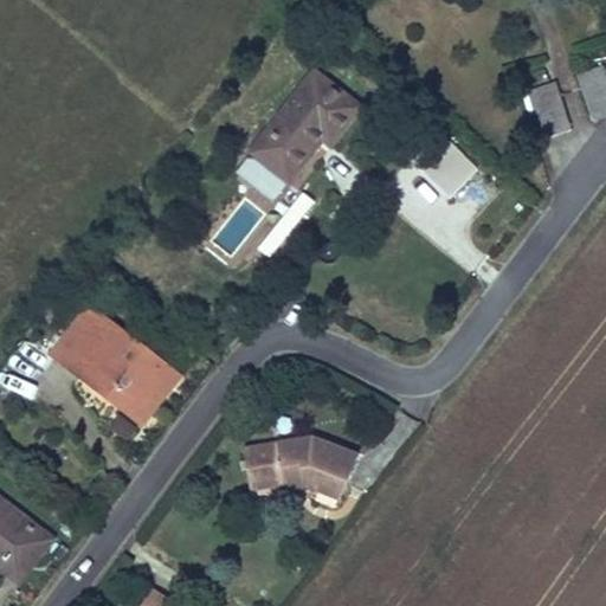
[(361,97),(311,60),(251,142),(291,172),(324,127),(334,134),(361,97)]
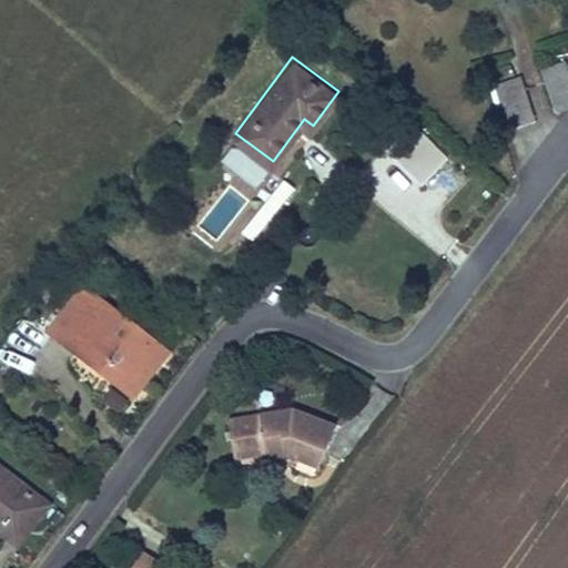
[(544,69),(560,113),(567,110),(567,64),(567,61),(544,69)]
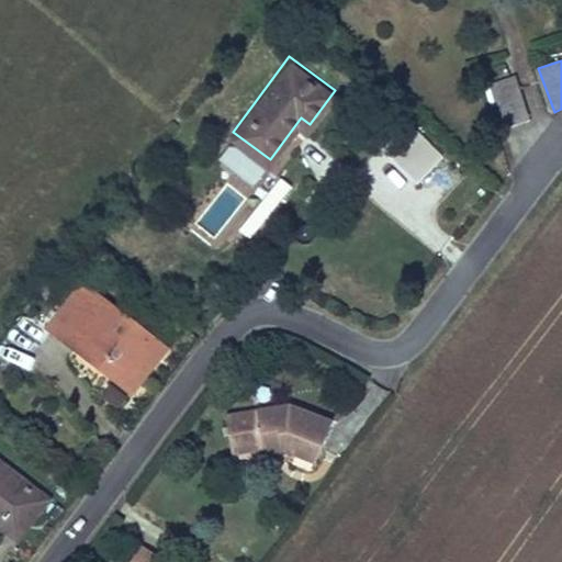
[(518,76),(495,83),(512,127),(534,120),(518,76)]
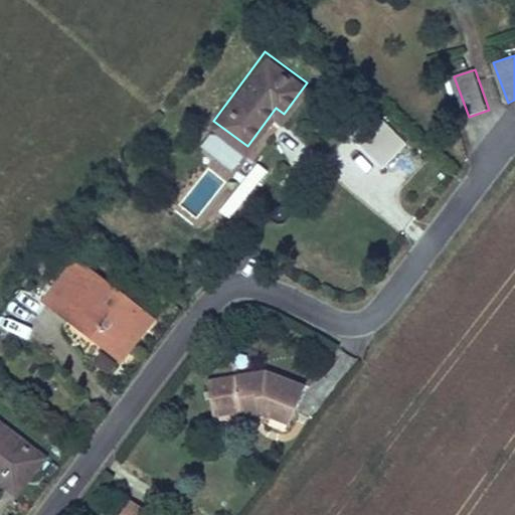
[(354,140),(380,169),(406,145),(380,117),(354,140)]
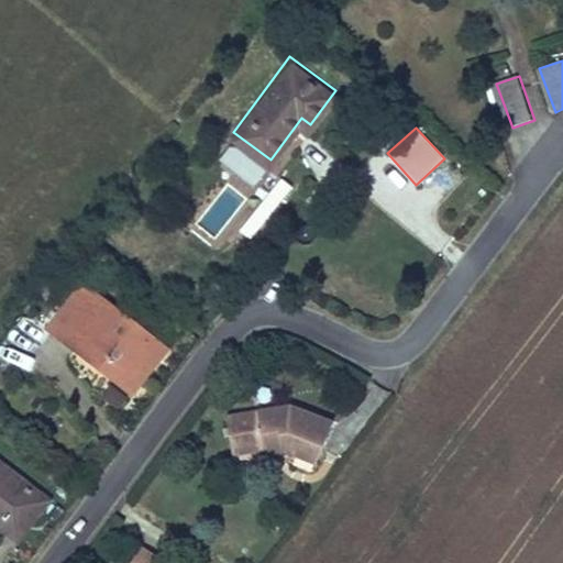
[(253,241),(288,183),(273,174),(238,231),(253,241)]
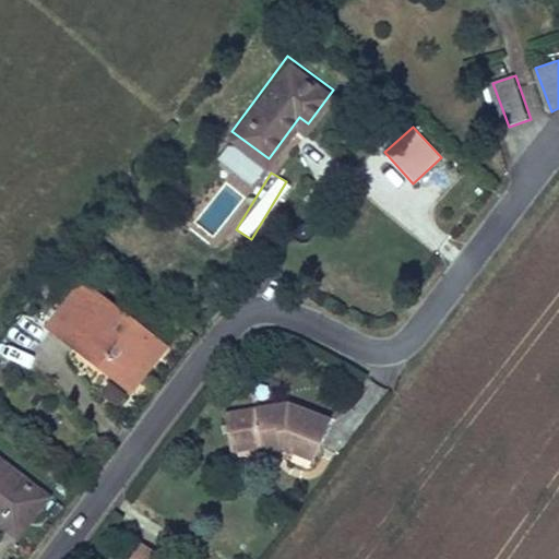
[(165,343),(81,283),(49,326),(107,367),(113,359),(130,371),(142,355),(152,361),(165,343)]
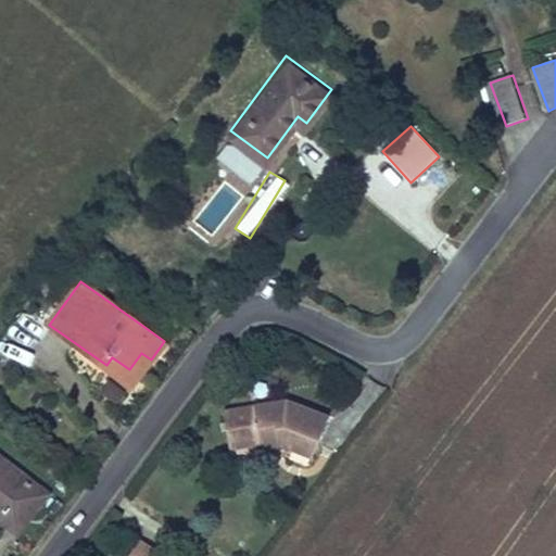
[(337,419),(290,400),(227,411),(232,447),(291,437),(293,447),(321,458),(337,419)]
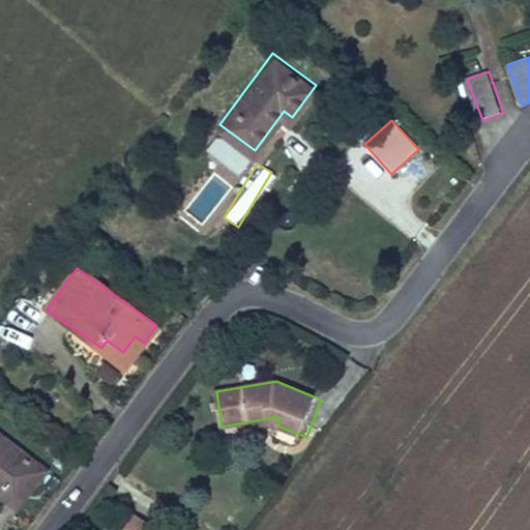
[(17,458),(0,445),(0,454),(12,464),(17,458)]
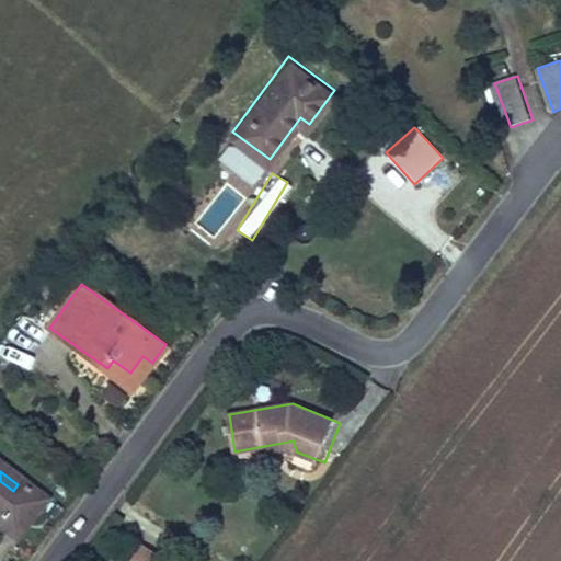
[(0,514),(11,523),(32,495),(18,484),(13,491),(0,481),(0,514)]
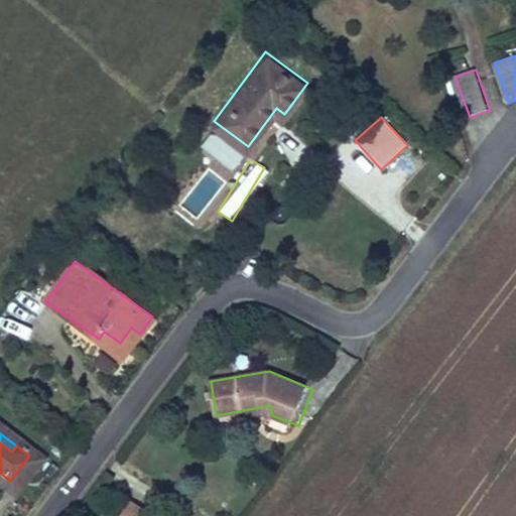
[(42,465),(29,456),(10,481),(23,490),(42,465)]
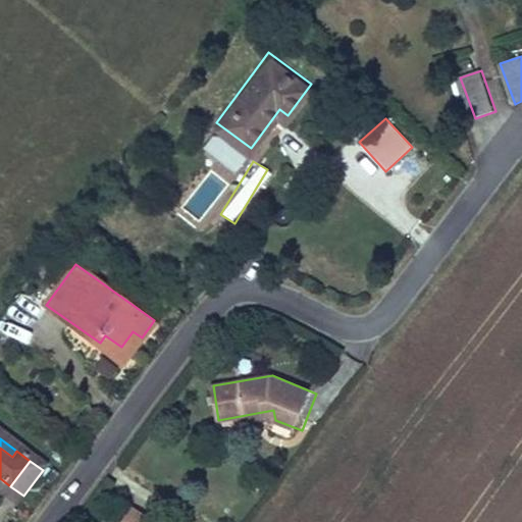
[(0,478),(0,493),(3,497),(10,486),(0,478)]
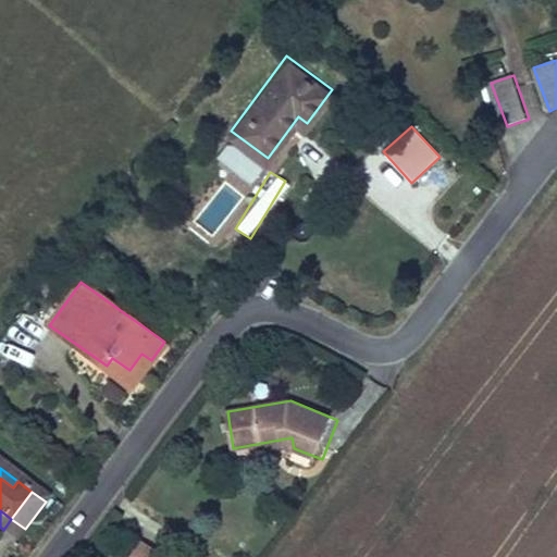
[(171,556),(185,539),(169,528),(149,555),(151,556),(171,556)]
